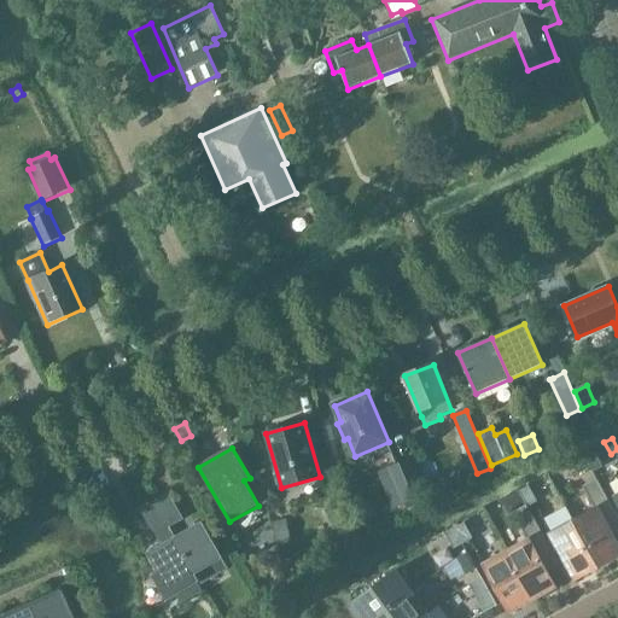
[(594,452),(584,458),(590,467),(593,473),(602,468),(594,452)]
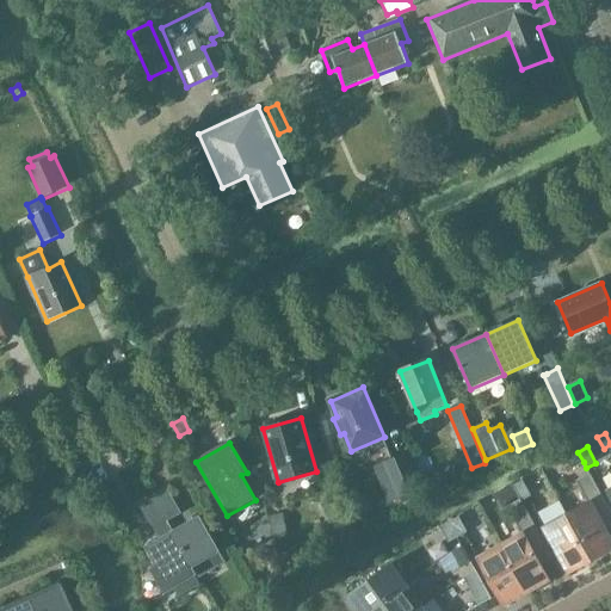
[(576,449),(565,456),(571,468),(584,462),(578,452),(576,449)]
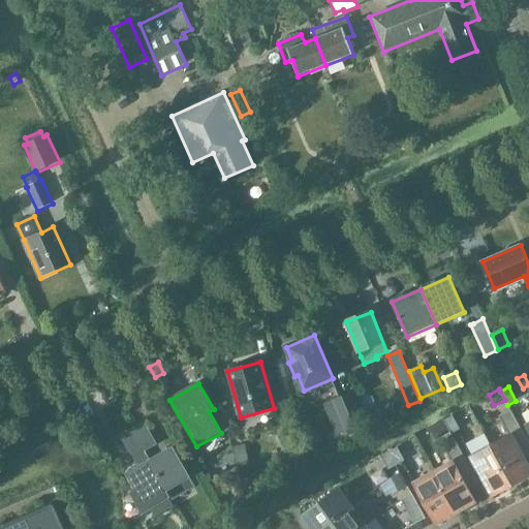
[(334,401),(346,431),(365,424),(362,414),(352,393),(334,401)]
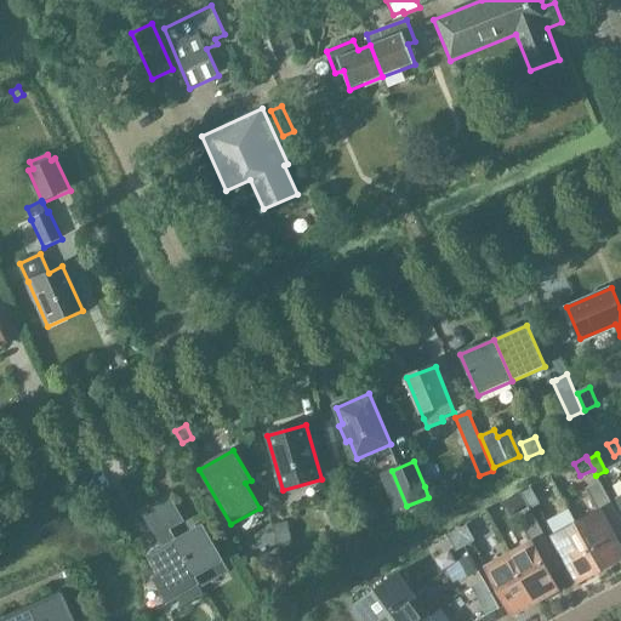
[(428,497),(406,506),(409,512),(438,500),(451,494),(445,478),(429,485),(425,486),(428,497)]
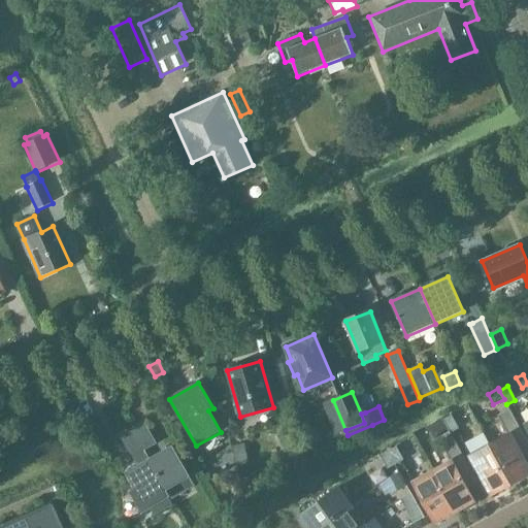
[(508,434),(490,444),(513,485),(527,475),(527,465),(526,461),(527,459),(527,441),(509,409),(498,416),(508,434)]
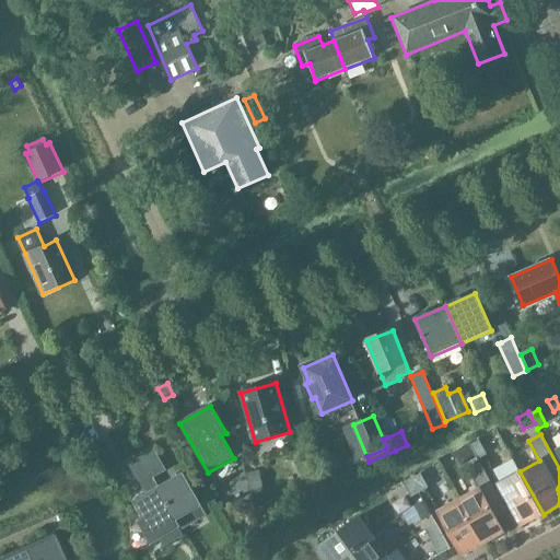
[(469,444),(470,444),(477,457),(478,459),(487,455),(479,440),(469,444)]
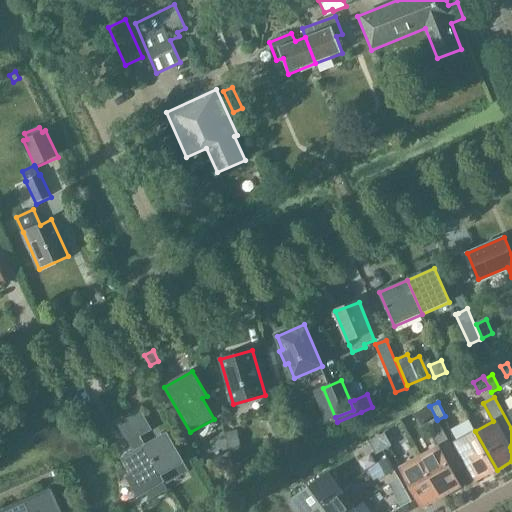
[(436,418),(430,406),(413,414),(423,424),(436,418)]
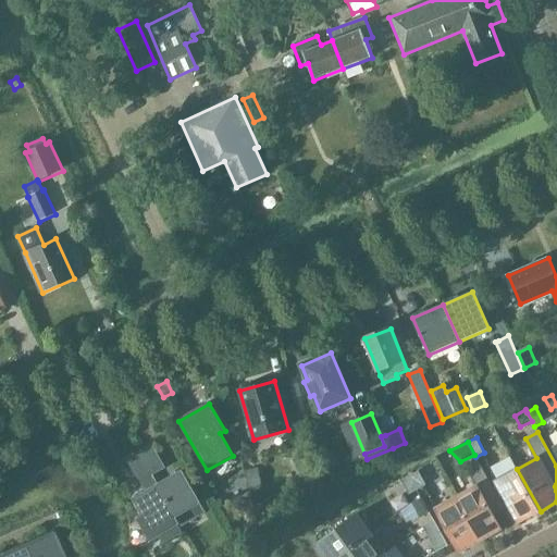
[(152,446),(139,454),(152,477),(165,469),(152,446)]
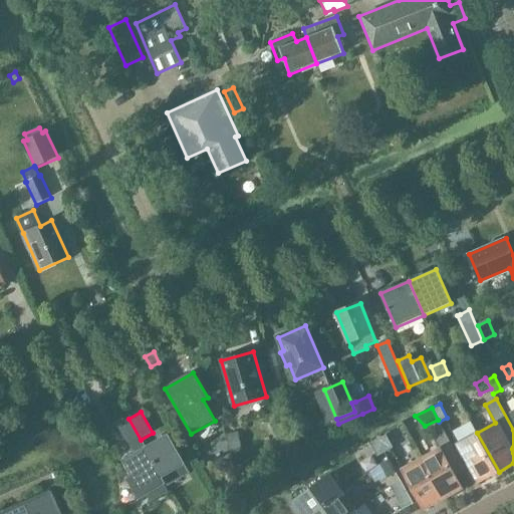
[(141,440),(129,419),(117,425),(130,446),(141,440)]
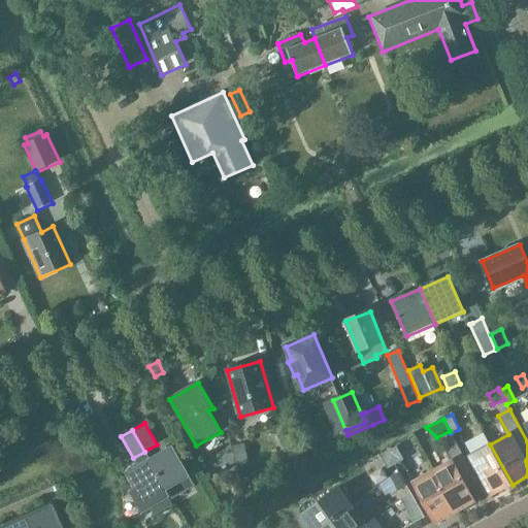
[(109,437),(101,442),(107,454),(117,450),(109,437)]
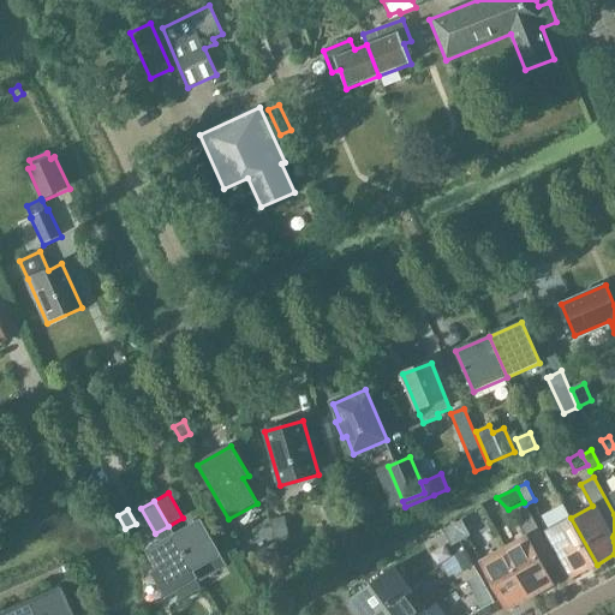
[(525,538),(505,549),(531,597),(554,584),(547,569),(557,563),(527,509),(514,517),(525,538)]
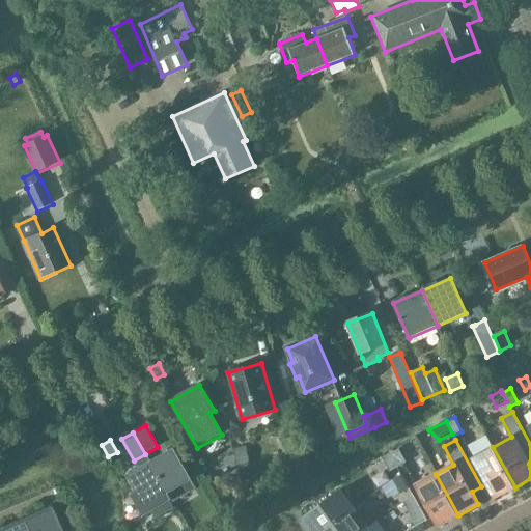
[(250,467),(245,447),(232,450),(238,470),(250,467)]
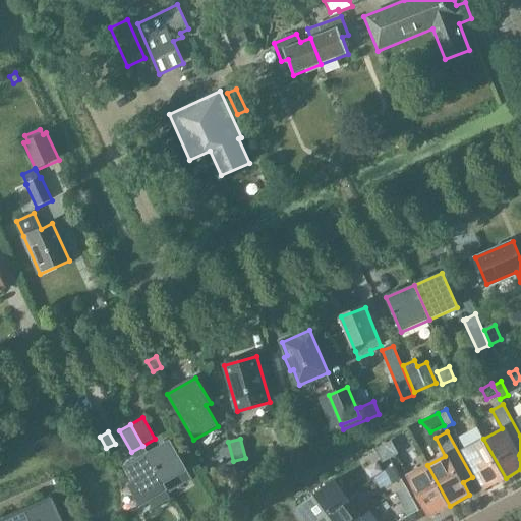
[(506,478),(483,439),(463,450),(485,489),(506,478)]
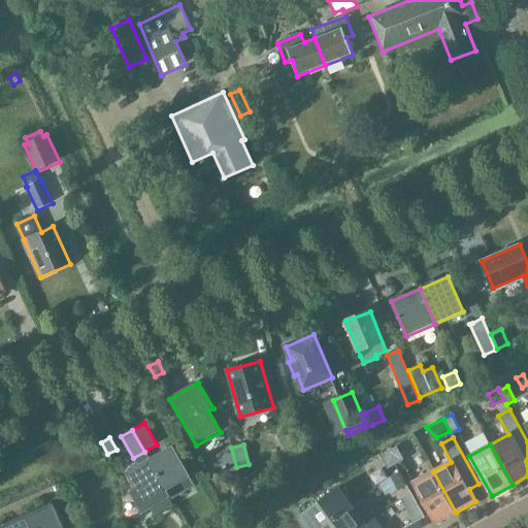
[(396,447),(388,451),(395,464),(403,460),(396,447)]
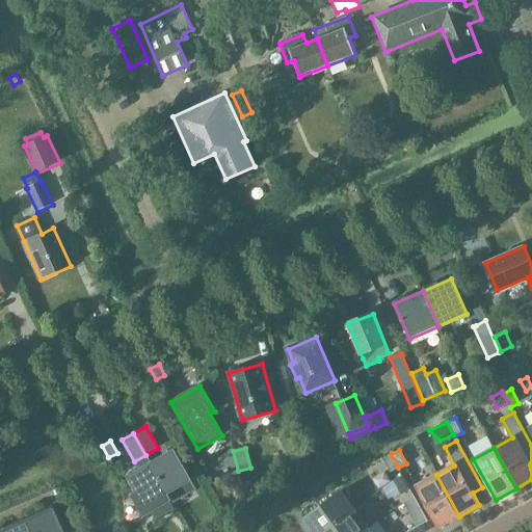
[(293,471),(304,468),(300,451),(289,454),(293,471)]
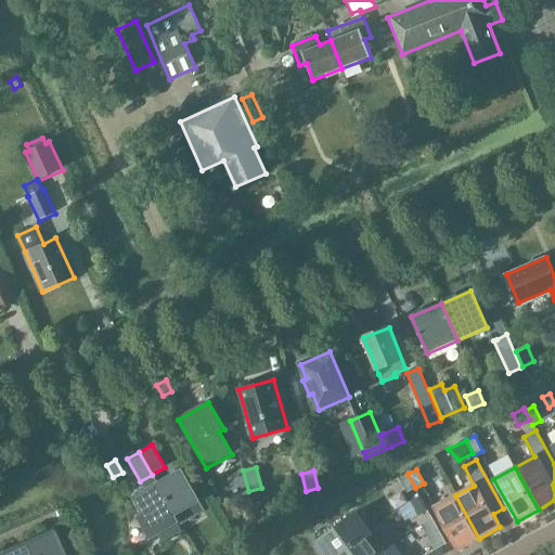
[(181,472),(158,485),(177,516),(180,523),(203,510),(198,503),(181,472)]
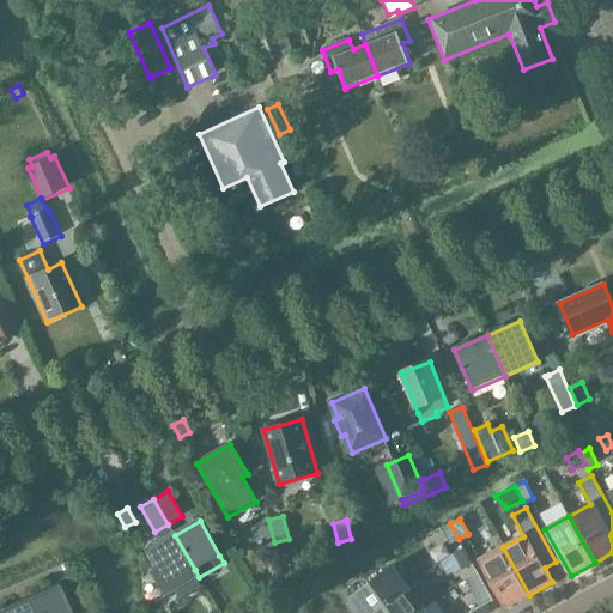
[(459,539),(450,523),(441,529),(449,545),(459,539)]
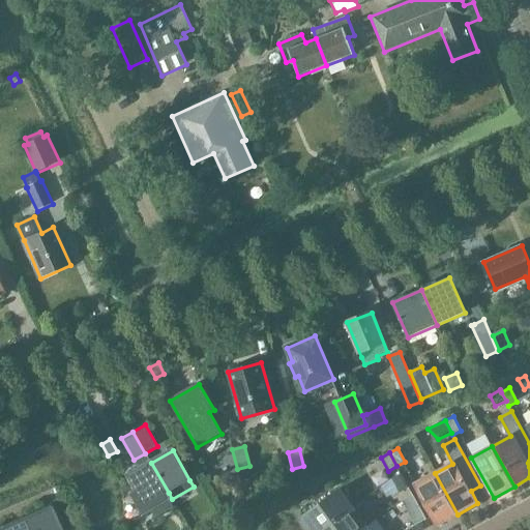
[(169,493),(151,463),(129,475),(138,490),(130,494),(143,516),(151,511),(172,499),(169,493)]
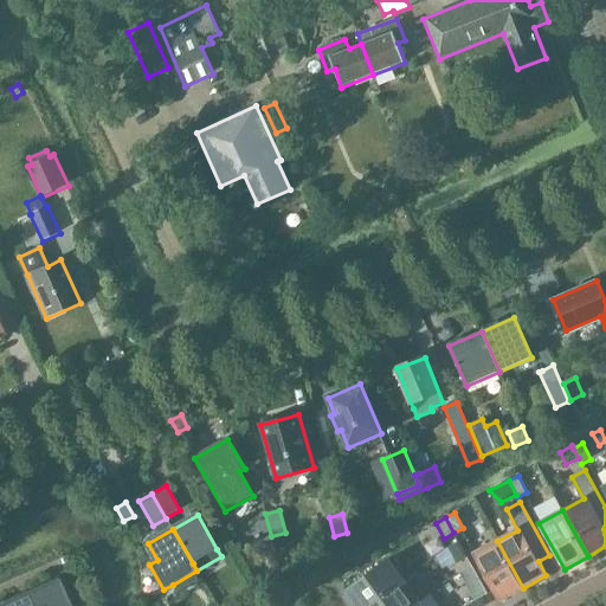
[(523,588),(497,541),(474,554),(500,601),(523,588)]
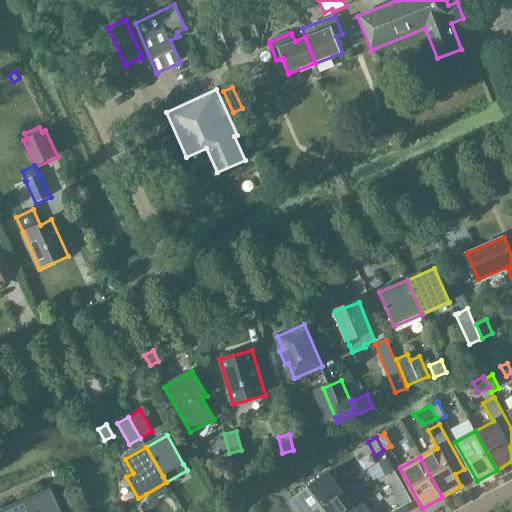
[(394,471),(388,458),(379,462),(380,464),(372,468),(378,479),(394,471)]
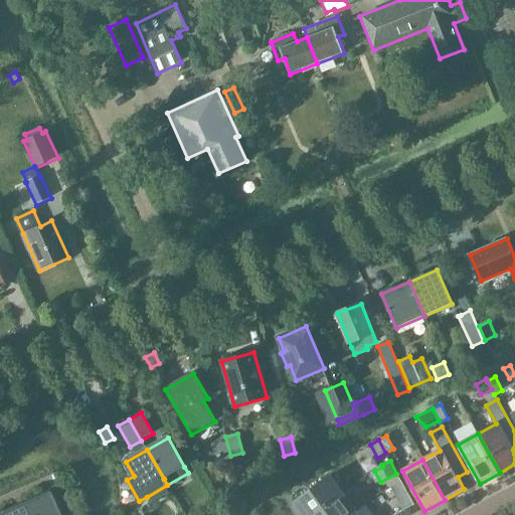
[(293,503),(302,514),(314,514),(343,494),(330,476),(293,503)]
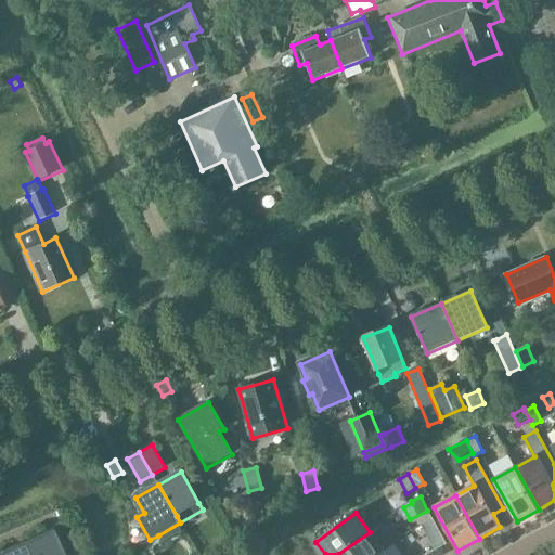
[(431,517),(421,525),(427,537),(430,534),(439,530),(431,517)]
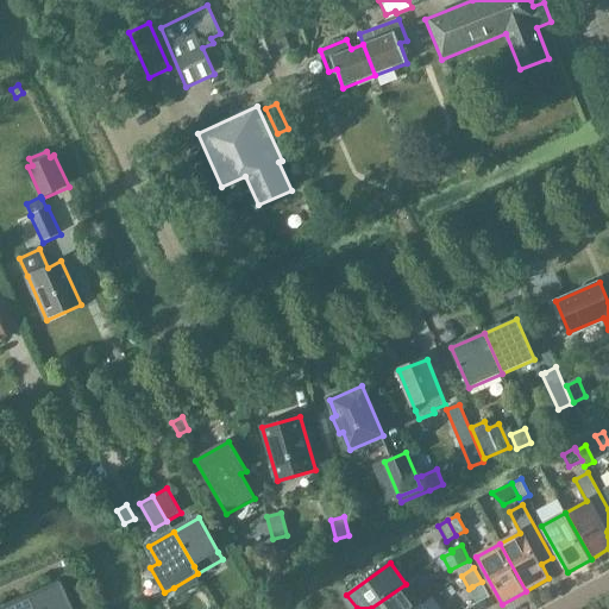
[(74,608),(62,582),(33,596),(38,608),(74,608)]
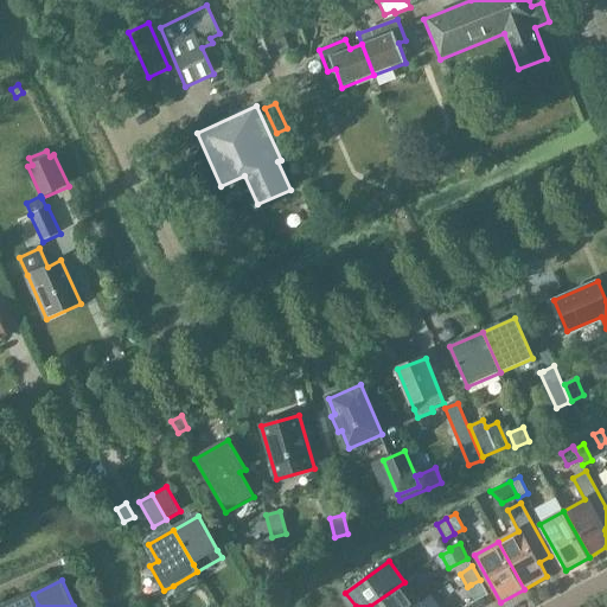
[(370,606),(414,606),(420,604),(404,582),(370,606)]
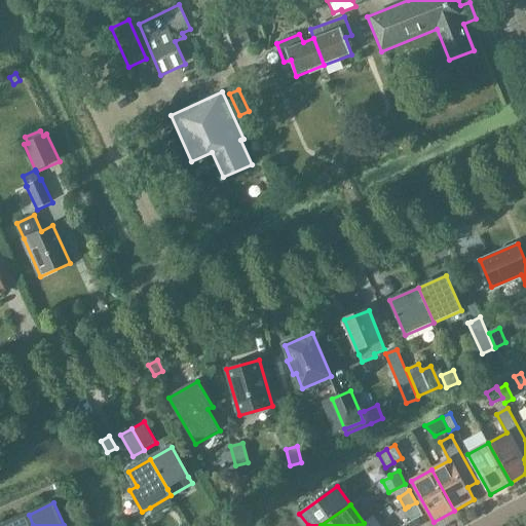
[(33,525),(29,515),(3,525),(33,525)]
